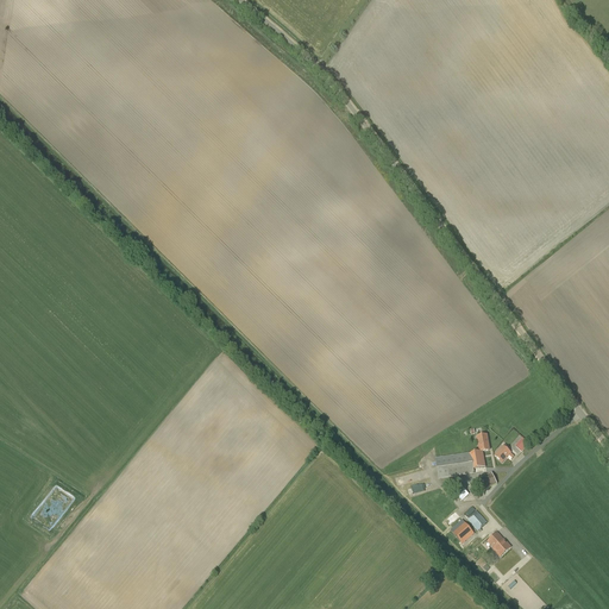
[(485,468),(483,452),(490,451),(488,435),(477,437),(479,452),(469,454),(469,453),(435,459),(439,479),(473,473),(473,470),(485,468)]
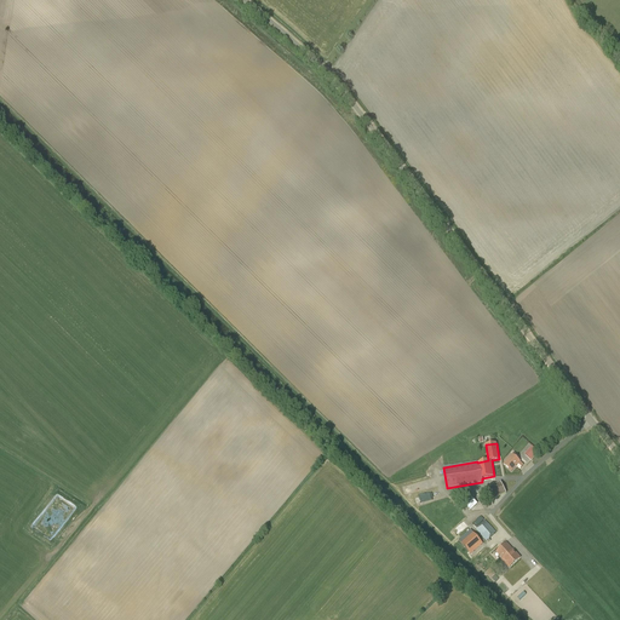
[(530,460),(538,452),(533,447),(526,454),(530,460)]
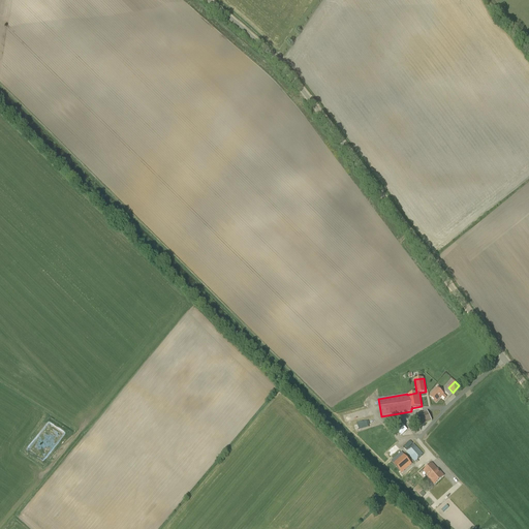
[(436,402),(443,394),(437,387),(429,396),(436,402)]
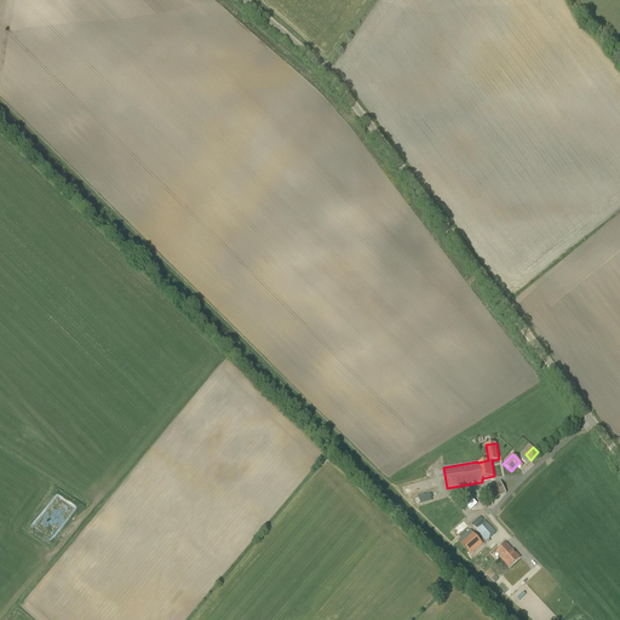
[(487,503),(506,493),(500,482),(481,492),(487,503)]
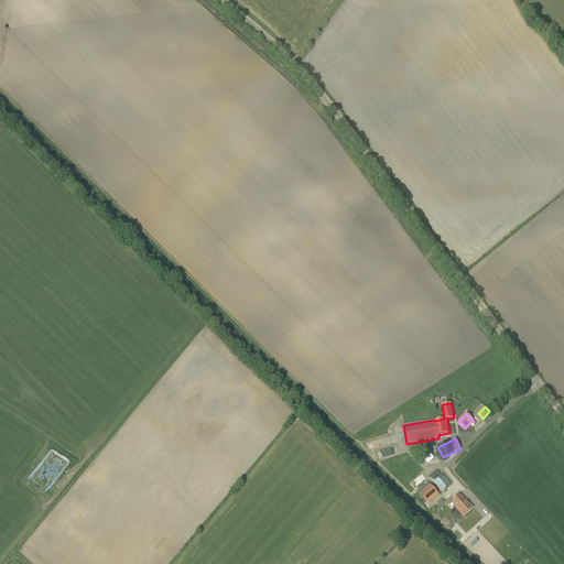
[(434,458),(421,445),(416,448),(416,449),(414,452),(419,456),(422,454),(423,455),(421,457),(429,464),(434,458)]
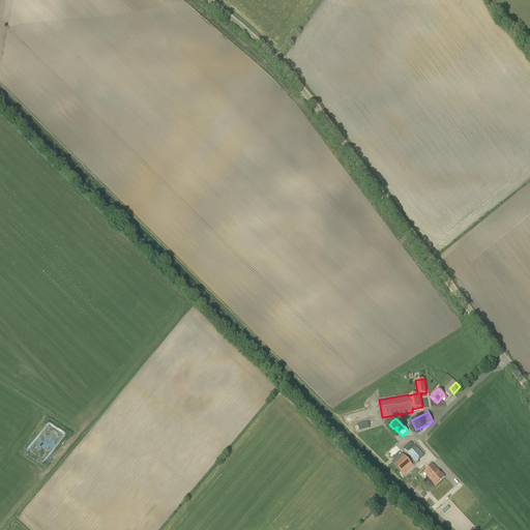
[(416,463),(423,455),(414,445),(407,452),(416,463)]
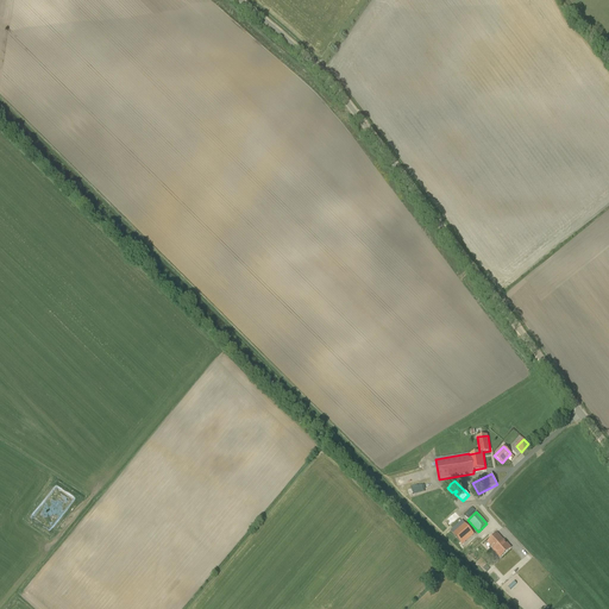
[(462,544),(473,534),(463,521),(451,531),(462,544)]
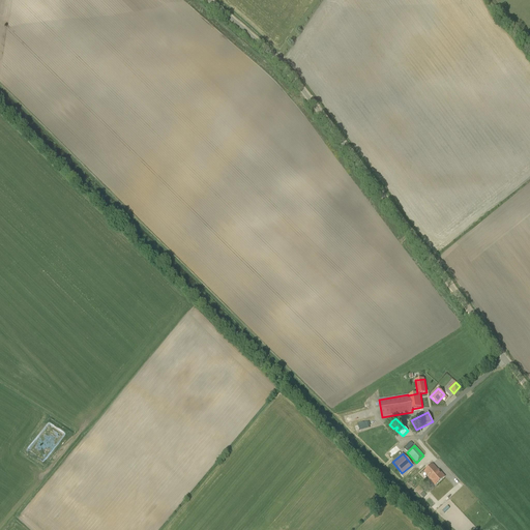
[(430,478),(439,470),(433,464),(423,472),(430,477),(430,478)]
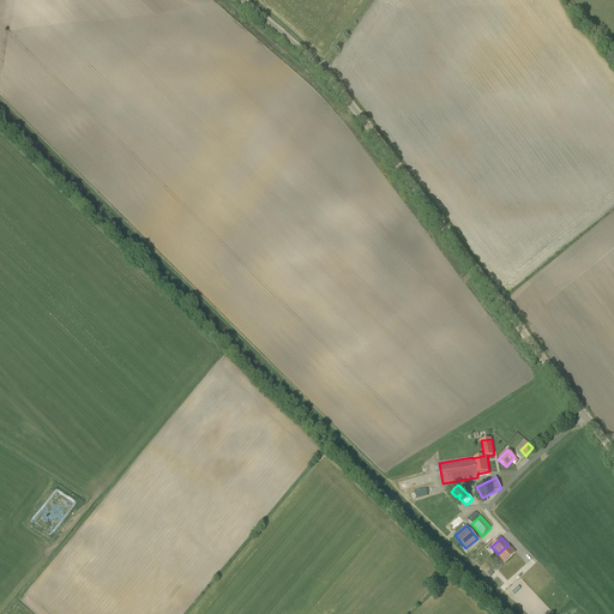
[(498,554),(498,553),(497,554),(504,563),(516,552),(509,545),(498,554)]
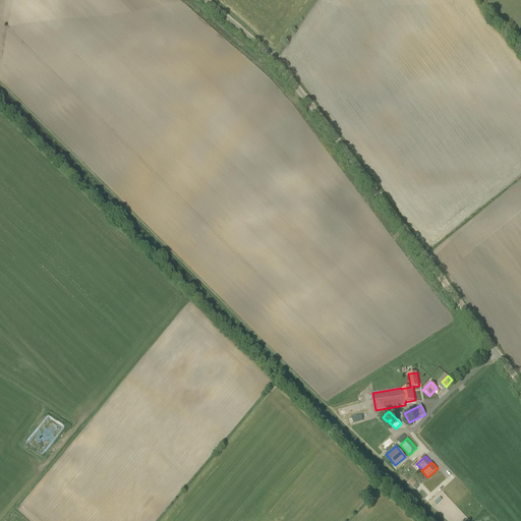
[(416,482),(412,478),(409,480),(412,482),(411,483),(417,489),(419,487),(415,483),(416,482)]
